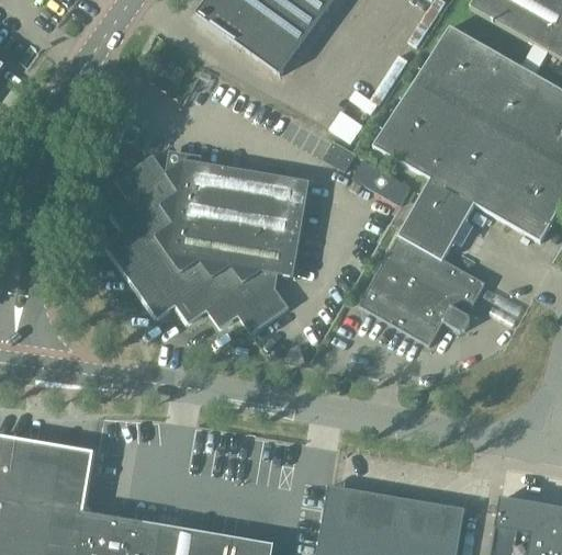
[(205,0),(197,12),(280,72),(332,0),(205,0)]
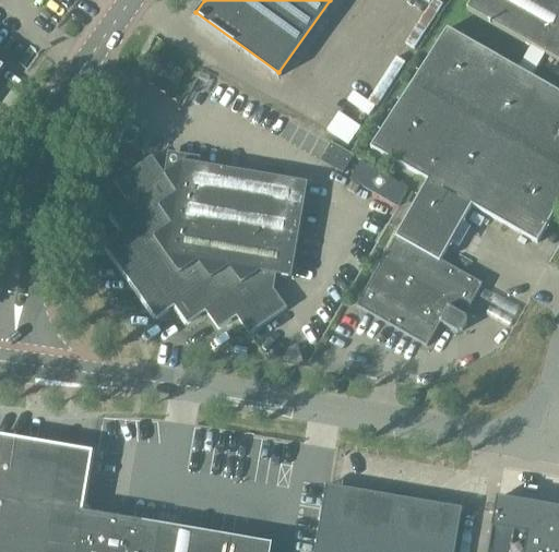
[(545,49),(558,57),(558,0),(470,0),(467,6),(532,42),(545,49)]
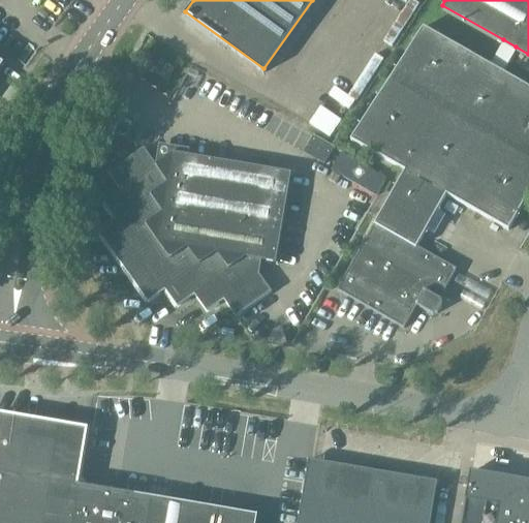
[(375,220),(338,285),(404,322),(417,301),(433,309),(438,308),(441,304),(442,301),(441,296),(439,295),(457,265),(417,243),(446,190),(508,225),(528,189),(528,82),(503,68),(516,47),(503,39),(491,61),(471,50),(424,23),(350,135),(405,166),(374,220),(375,220)]
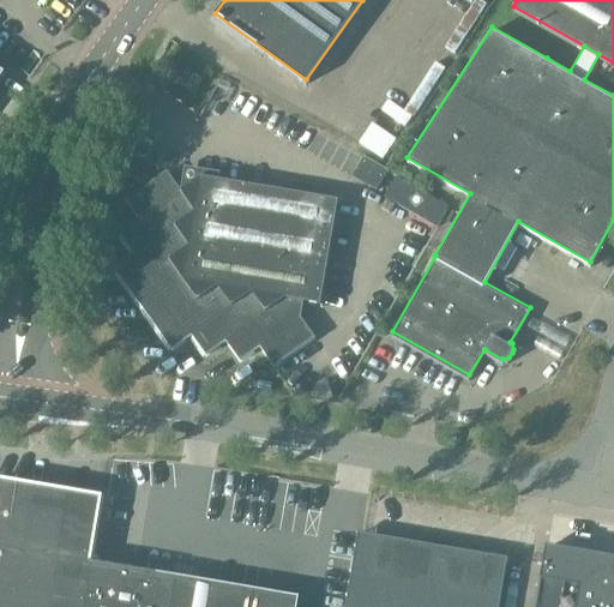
[(178,77),(192,88),(202,74),(187,64),(178,77)]
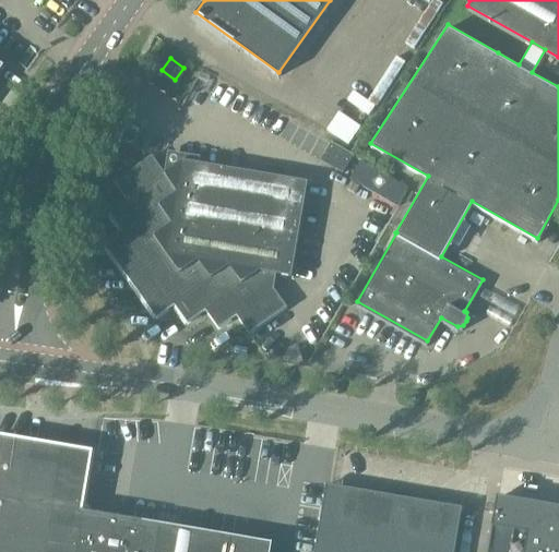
[(115,179),(128,196),(110,210),(123,227),(105,240),(157,314),(175,301),(188,319),(206,307),(218,324),(238,311),(251,330),(288,304),(274,285),(276,271),(293,273),(308,178),(182,157),(165,170),(152,152),(115,179)]
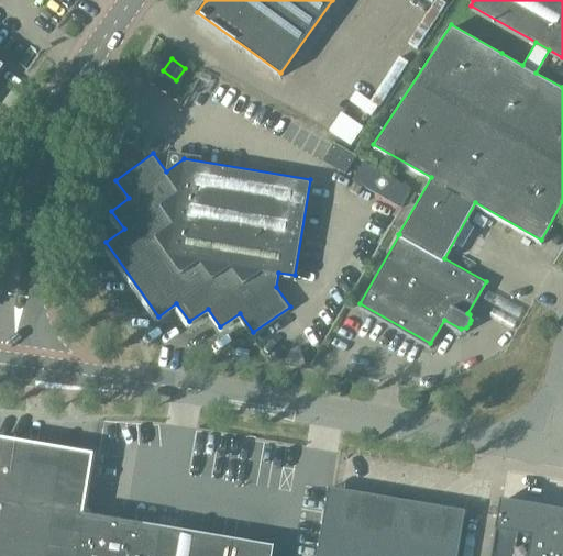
[(0,555),(272,555),(274,543),(235,536),(113,515),(114,508),(99,506),(98,513),(84,510),(94,451),(69,447),(54,444),(0,434),(0,555)]
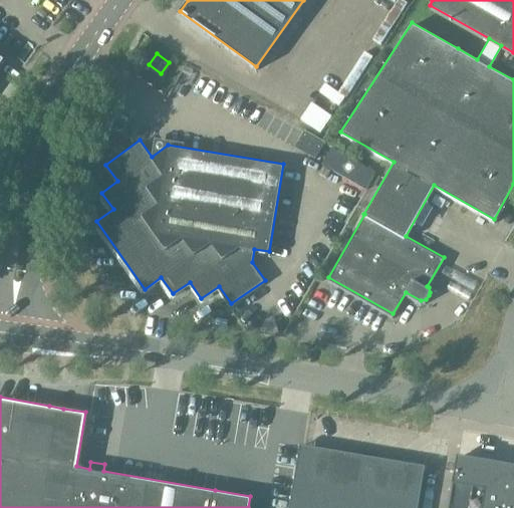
[(417,507),(425,464),(300,443),(288,507),(417,507)]
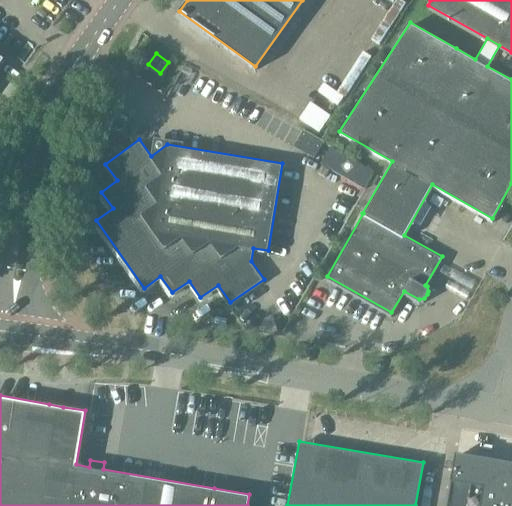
[(446,505),(511,505),(511,461),(456,452),(446,505)]
